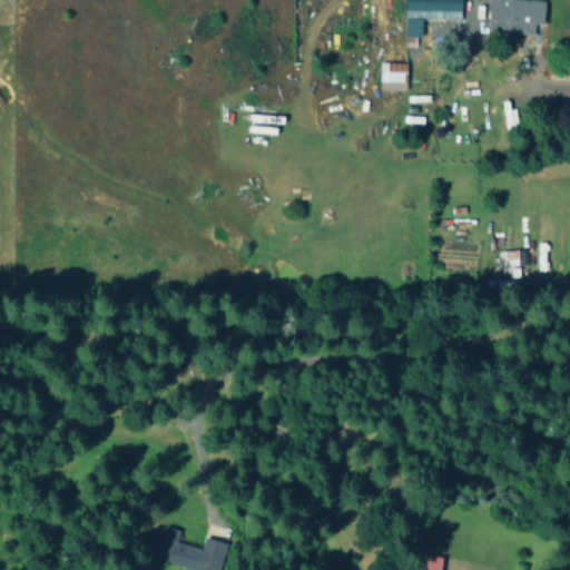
[(421,37),(422,19),(460,20),(460,0),(404,0),(404,37),(421,37)]
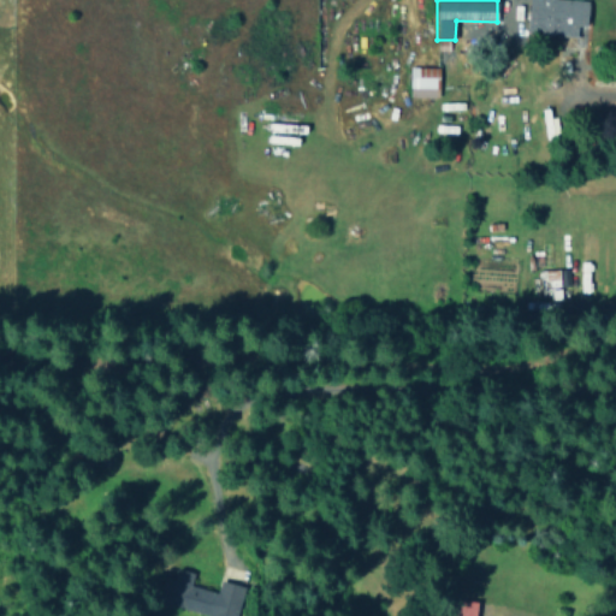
[(576,37),(578,25),(586,27),(588,1),(572,0),(528,0),(526,33),(576,37)]
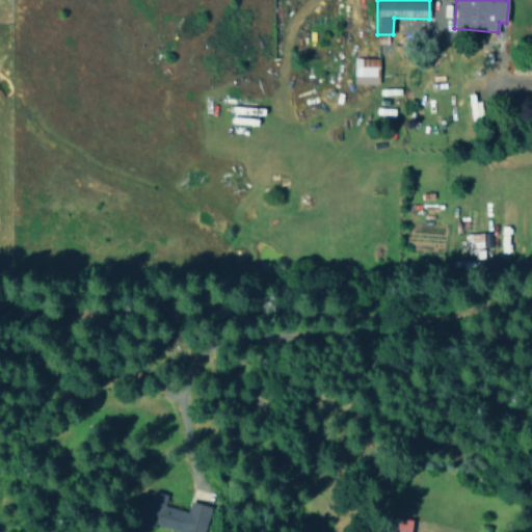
[(352,83),(378,84),(379,58),(353,57),(352,83)]
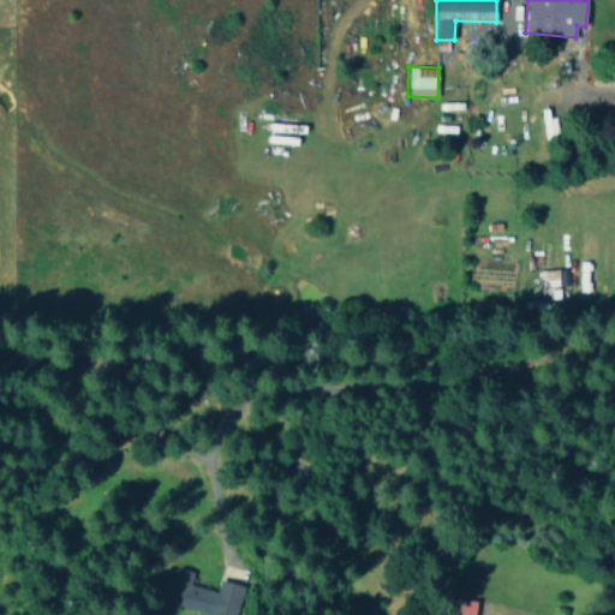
[(537,299),(560,298),(560,286),(561,286),(560,269),(536,269),(537,299)]
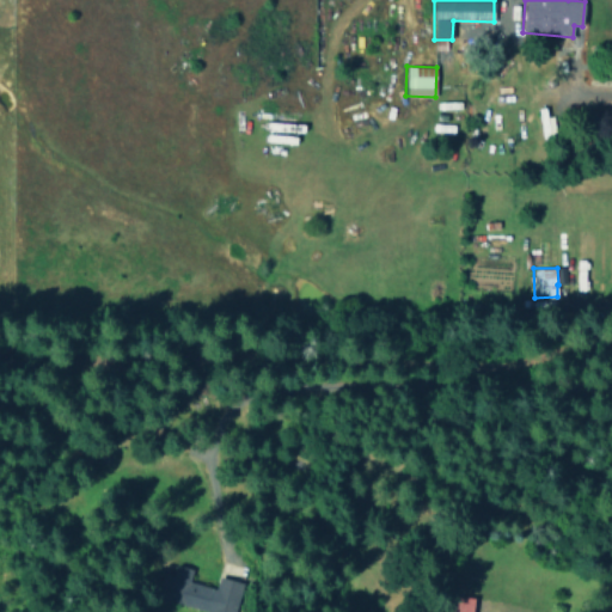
[(233,611),(242,582),(218,576),(215,588),(187,581),(189,569),(166,563),(161,582),(166,583),(161,600),(208,611),(233,611)]
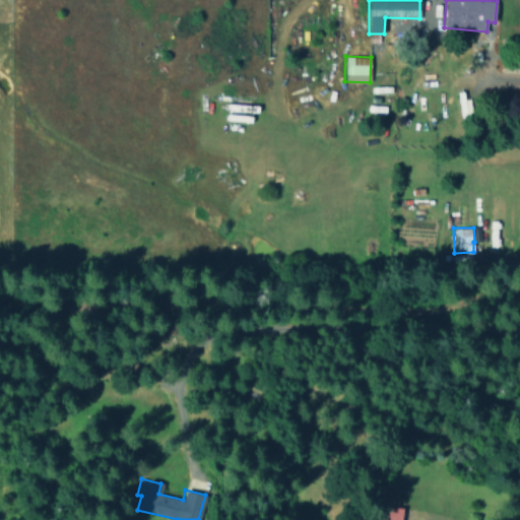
[(401,519),(402,507),(378,506),(378,519),(401,519)]
